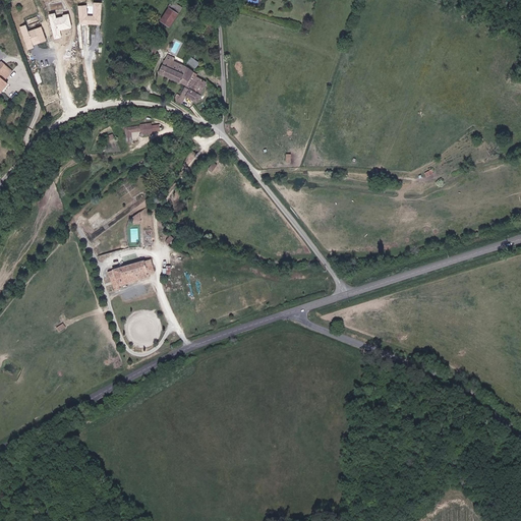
[(181,15),(186,9),(176,1),(171,7),(181,15)]
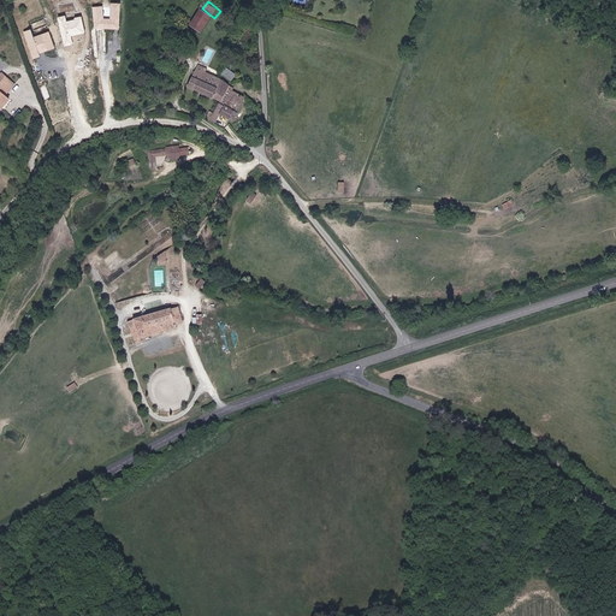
[(119,30),(120,4),(110,4),(110,19),(104,19),(102,6),(93,7),(94,29),(119,30)]
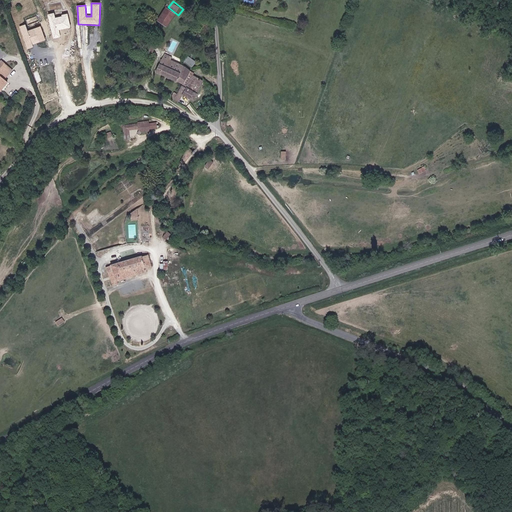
[(170,26),(178,15),(168,7),(160,18),(170,26)]
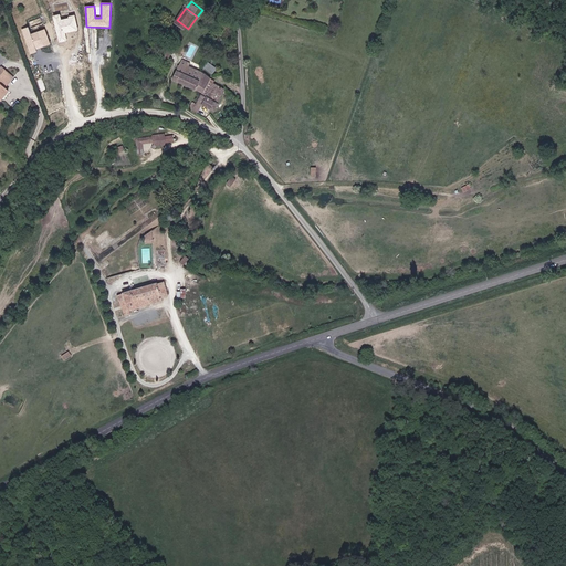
[(60,14),(53,16),(59,43),(67,41),(65,34),(79,31),(75,14),(67,16),(69,18),(61,19),(60,14)]
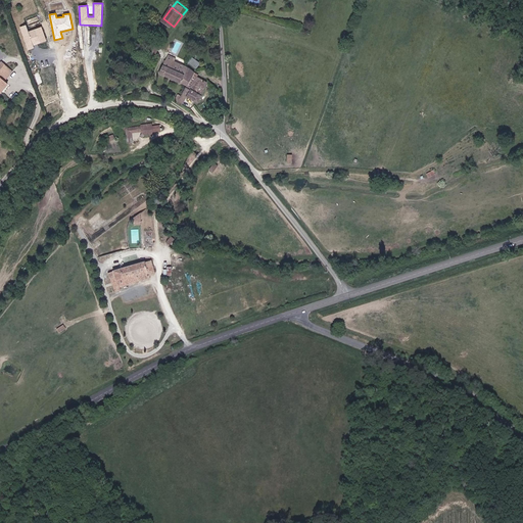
[(26,26),(20,27),(28,49),(34,47),(33,46),(47,41),(42,28),(28,32),(26,26)]
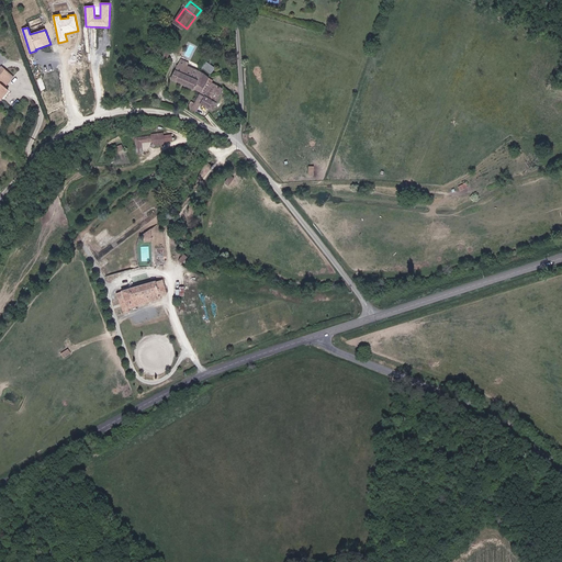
[(199,92),(194,102),(190,101),(188,107),(187,108),(191,109),(198,112),(201,103),(211,108),(222,86),(210,80),(211,76),(208,74),(195,68),(189,66),(186,65),(184,68),(182,67),(184,62),(179,59),(177,63),(169,77),(192,89),(199,92)]
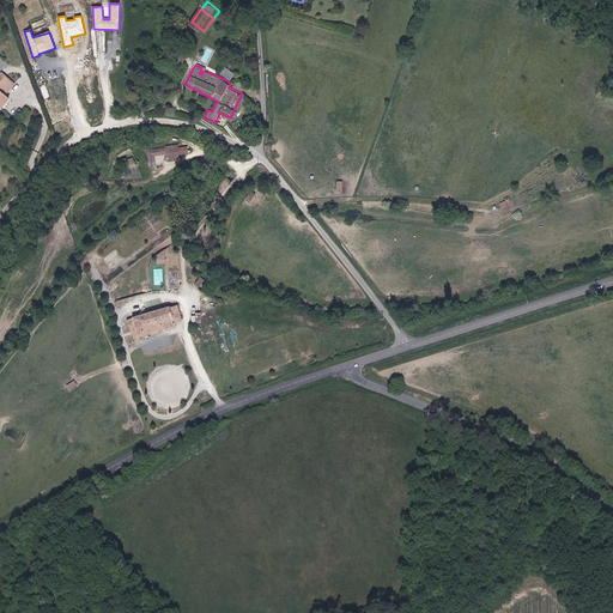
[(155,150),(147,151),(149,168),(156,167),(156,156),(165,155),(165,159),(180,158),(180,156),(188,155),(187,146),(178,147),(177,145),(164,146),(164,149),(155,150)]
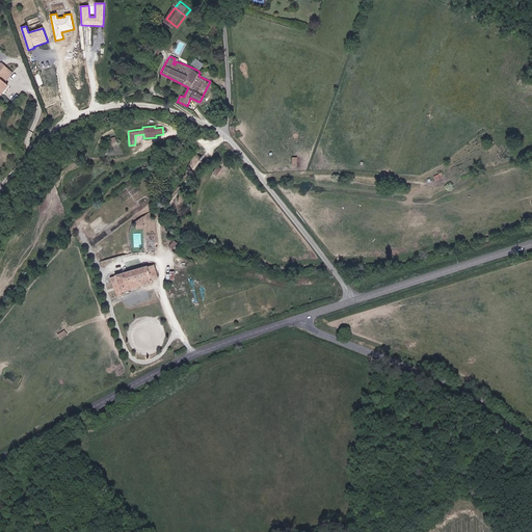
[(219,176),(223,168),(218,165),(214,171),(219,176)]
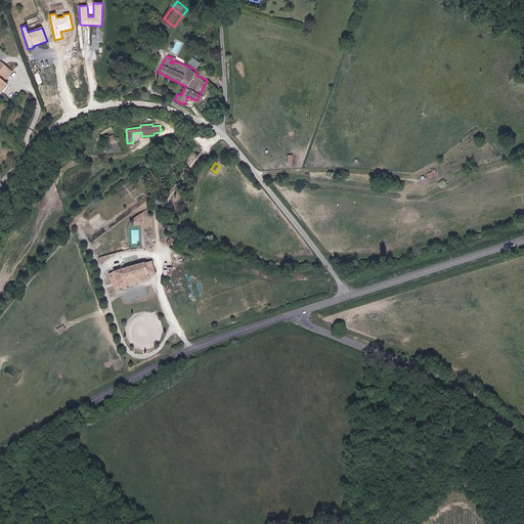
[(133,225),(141,224),(141,215),(133,215),(133,225)]
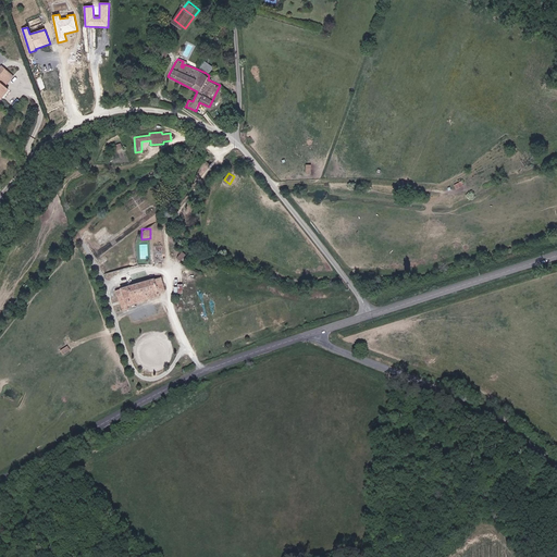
[(118,288),(118,291),(122,304),(119,305),(119,307),(121,313),(126,311),(125,309),(126,309),(125,308),(162,296),(161,294),(162,294),(160,287),(158,276),(151,279),(118,288)]
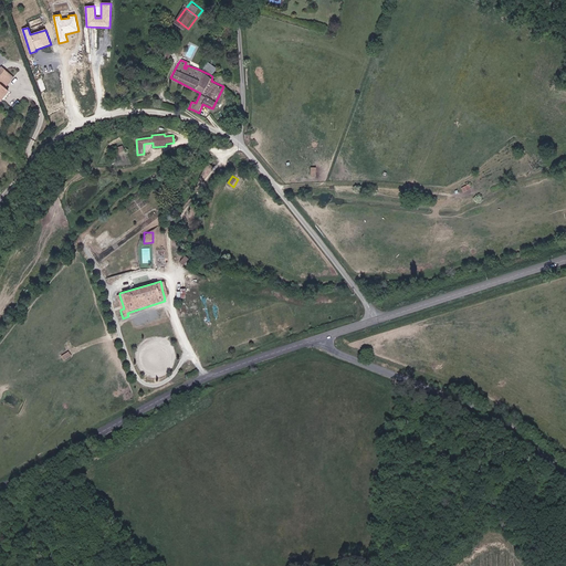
[(70,350),(61,356),(64,360),(72,356),(70,350)]
